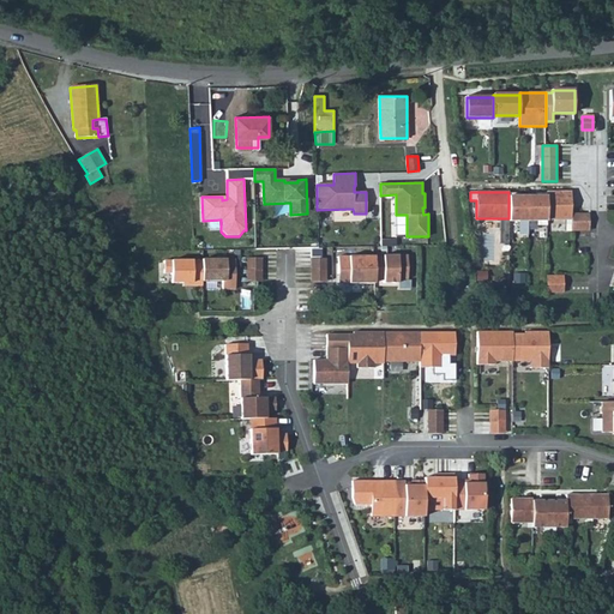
[(571,192),(547,192),(547,194),(547,220),(565,220),(565,224),(571,224),(571,214),(571,192)]
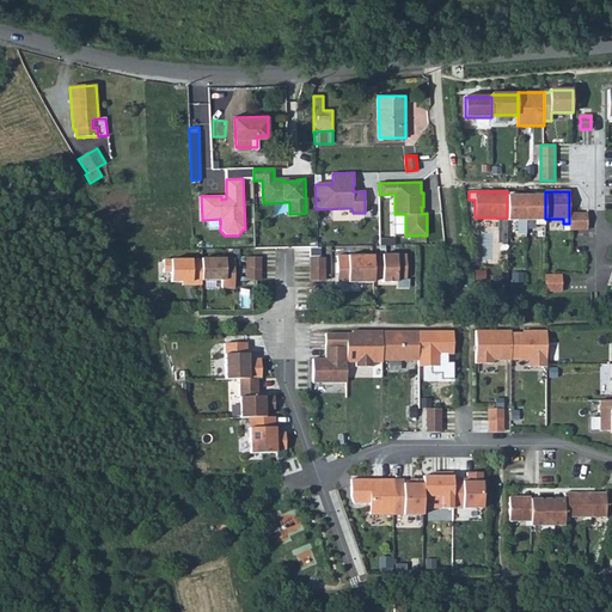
[(510,193),(507,193),(507,218),(507,221),(518,221),(518,225),(525,225),(526,221),(526,195),(510,195),(510,193)]
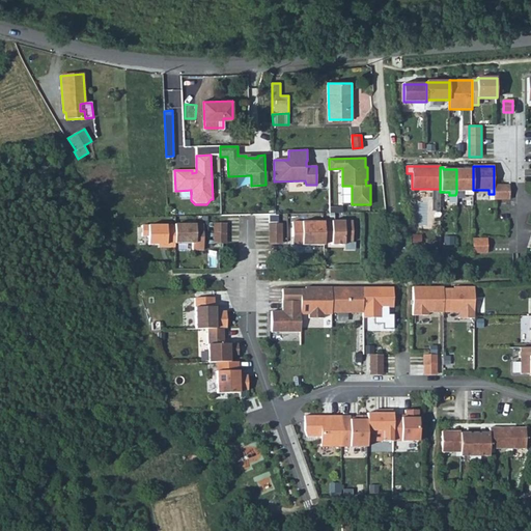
[(473,190),(473,168),(469,168),(469,169),(456,169),(456,192),(465,192),(465,195),(473,195),(473,190)]
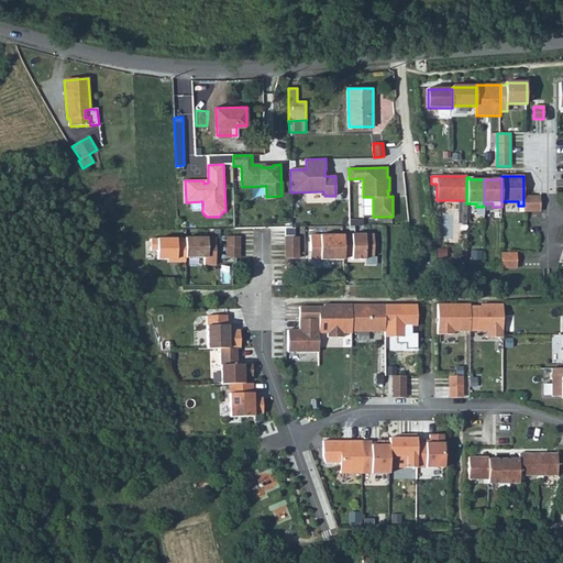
[(540,196),(523,196),(523,206),(523,212),(540,212),(540,196)]
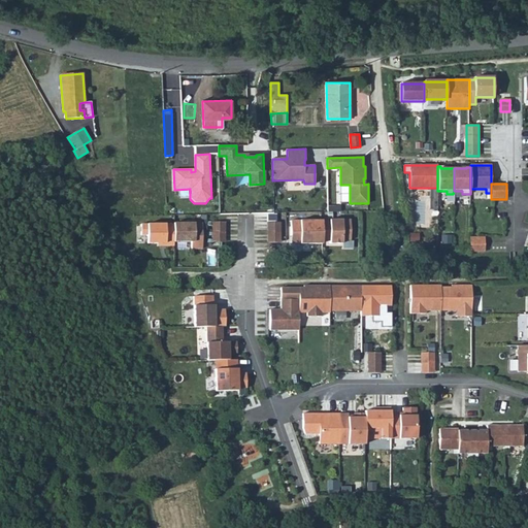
[(323,220),(323,221),(323,237),(330,237),(330,243),(342,243),(342,240),(352,240),(352,220),(323,220)]
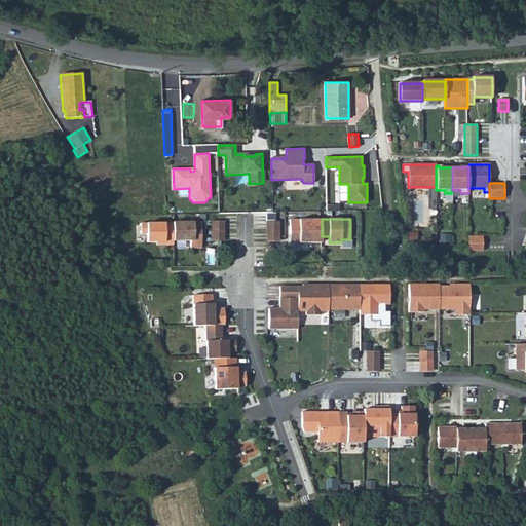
[(322,220),(290,220),(291,235),(299,235),(299,242),(322,242),(322,236),(322,220)]
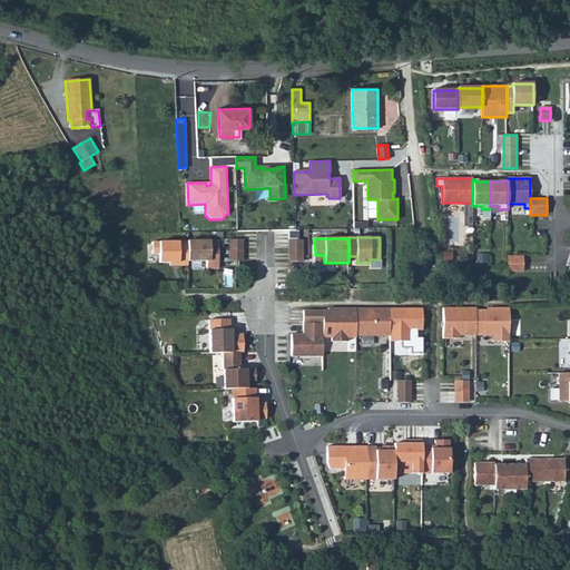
[(244,239),(229,239),(229,262),(244,262),(244,239)]
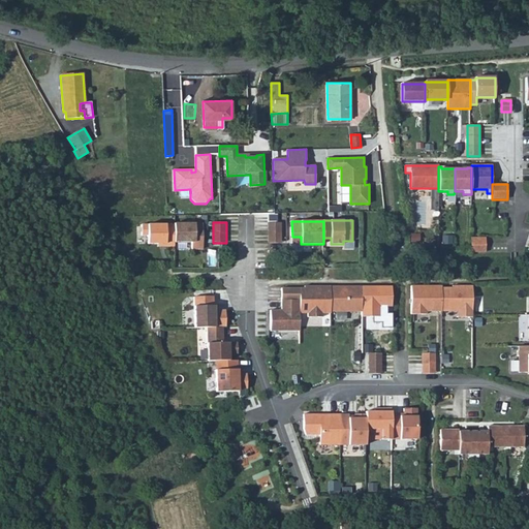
[(281,222),(269,222),(269,243),(281,243),(281,222)]
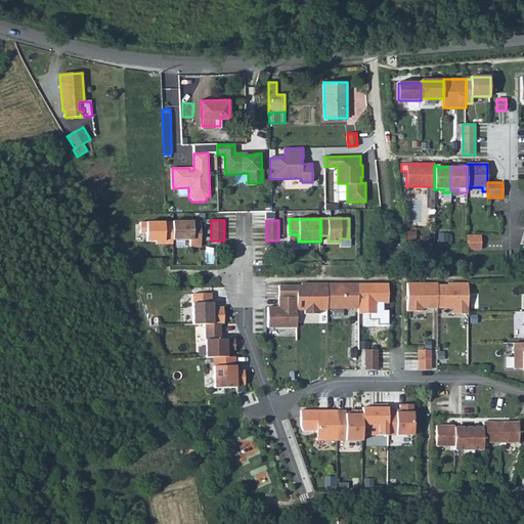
[(172,223),(139,223),(139,234),(145,234),(145,243),(163,243),(163,245),(172,245),(172,241),(172,223)]
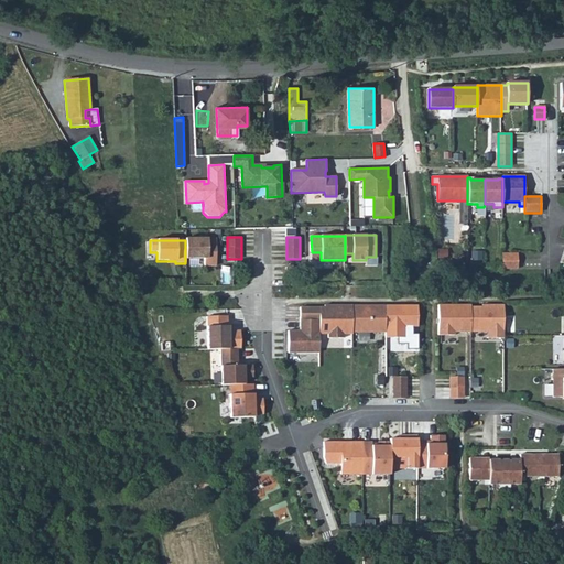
[(215,240),(185,240),(185,259),(204,259),(204,267),(215,267),(215,240)]
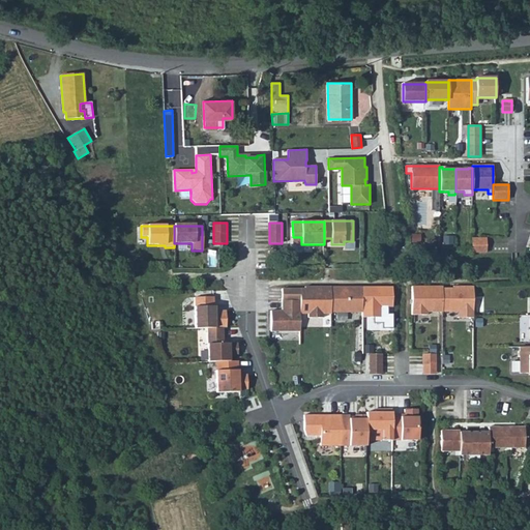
[(332,286),(305,286),(305,287),(283,287),(283,300),(301,300),(301,314),(308,314),(308,318),(324,318),(324,315),(332,315),(332,313),(332,287),(332,286)]
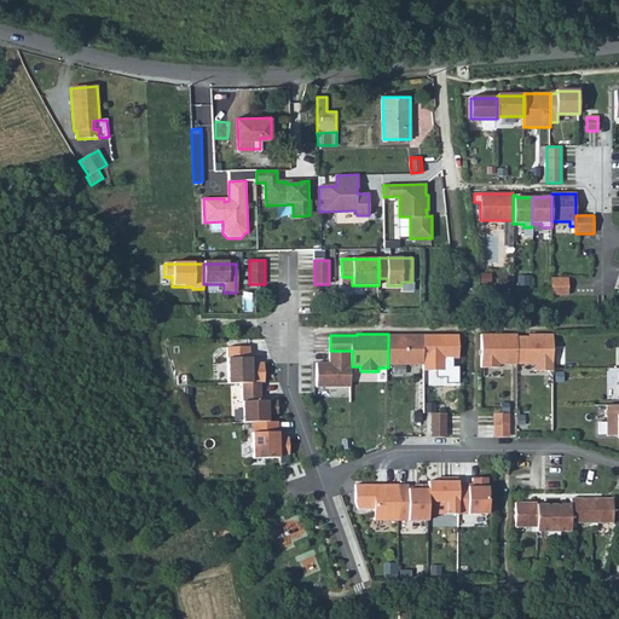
[(423,365),(424,335),(388,335),(388,365),(423,365)]
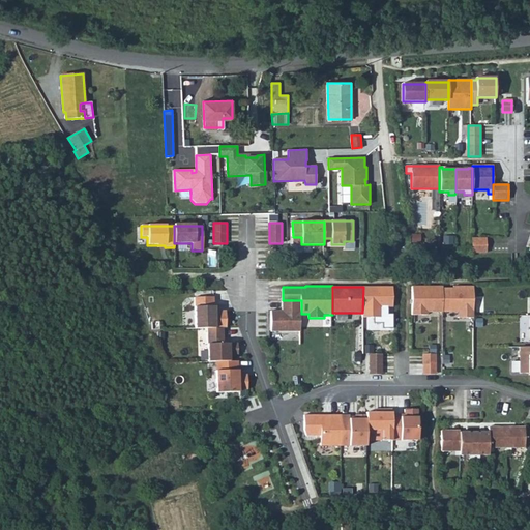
[(393,287),(363,287),(362,313),(363,317),(376,317),(377,316),(382,316),(382,306),(393,306),(393,287)]
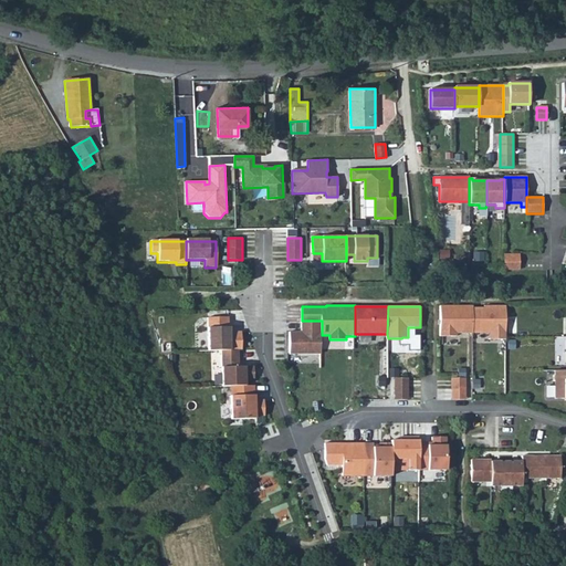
[(473,311),(473,306),(441,306),(441,320),(443,320),(443,323),(441,325),(441,336),(458,336),(458,334),(473,334),(473,333),(473,311)]
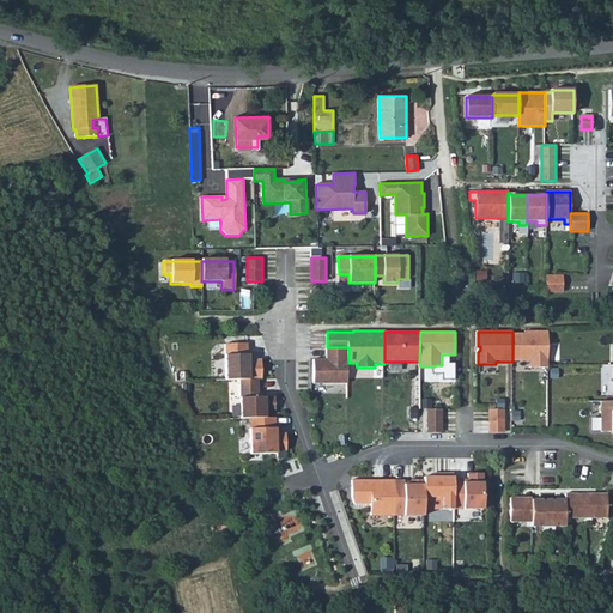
[(525,335),(513,337),(513,360),(529,360),(529,366),(548,366),(548,332),(525,332),(525,335)]
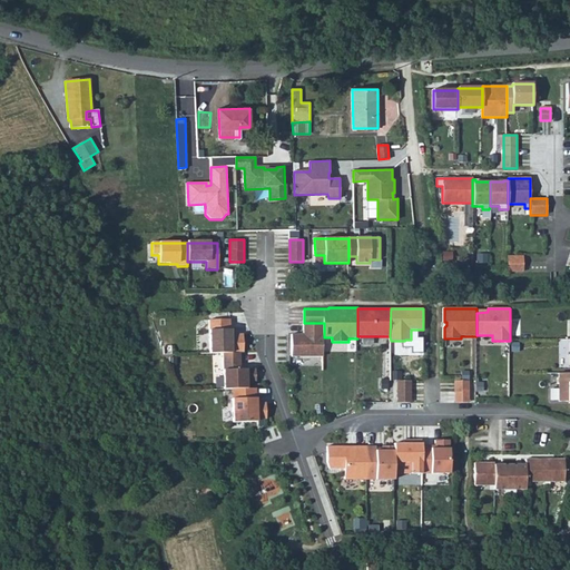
[(231,320),(209,320),(210,354),(224,354),(241,353),(244,353),(243,334),(232,335),(231,320)]
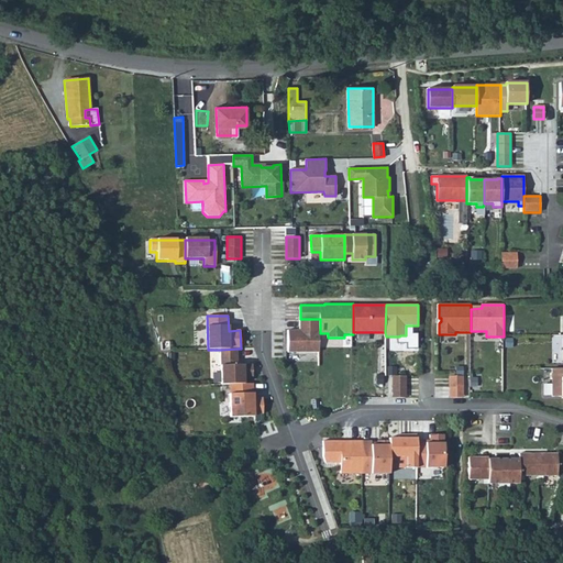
[(320,319),(300,319),(300,330),(288,330),(288,353),(320,353),(320,333),(320,319)]
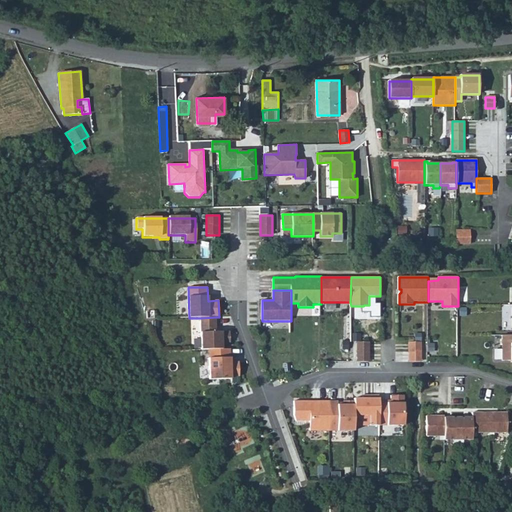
[(216,317),(201,318),(202,350),(209,349),(222,349),(222,343),(230,343),(230,332),(216,332),(216,317)]
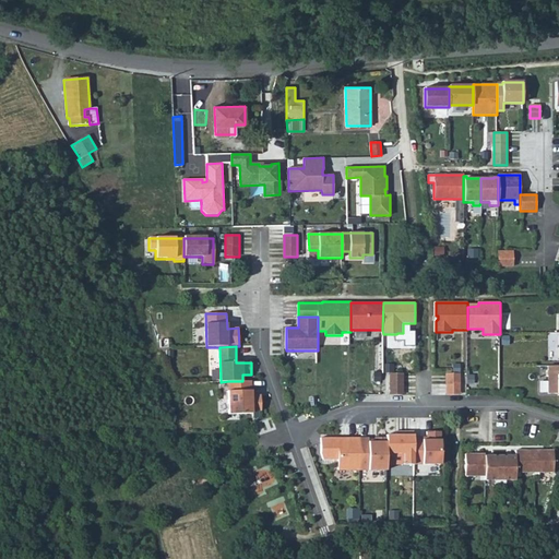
[(558,365),(549,365),(549,393),(558,393),(558,365)]
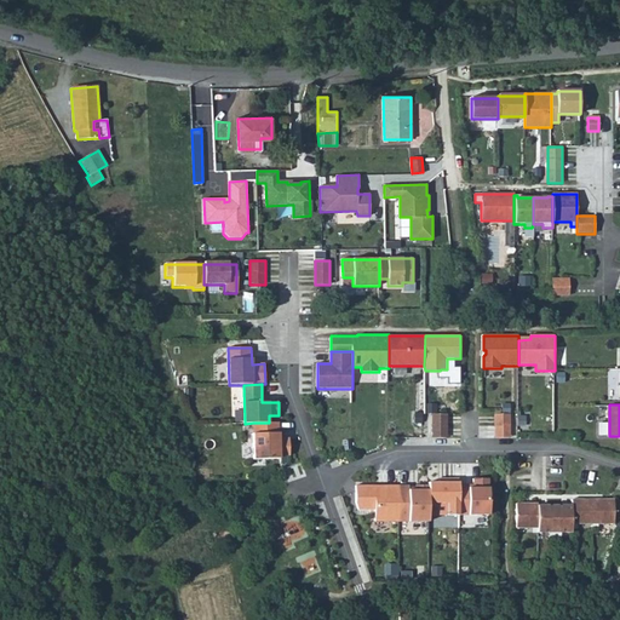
[(447,414),(434,414),(432,437),(447,438),(447,414)]
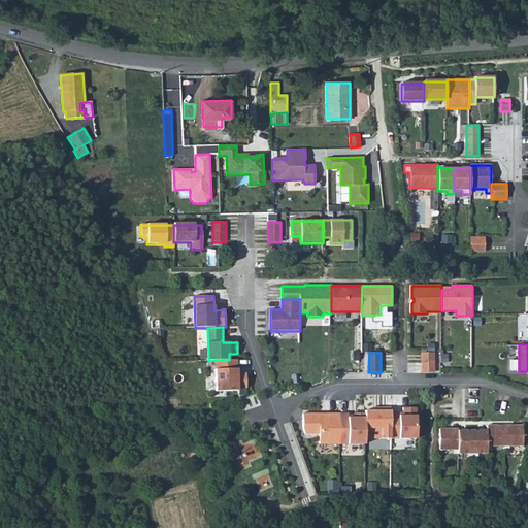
[(435,353),(422,353),(422,373),(434,373),(435,353)]
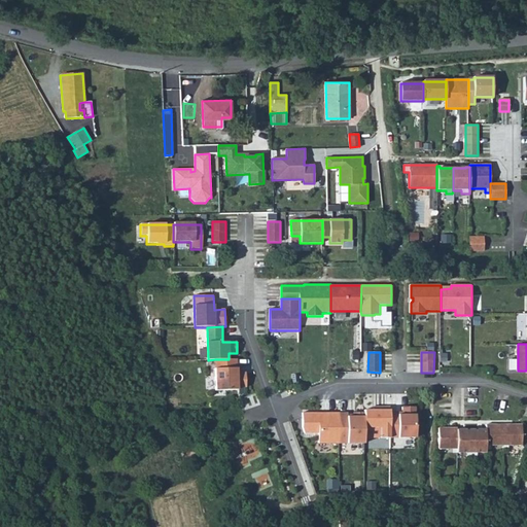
[(229,359),(215,359),(216,391),(238,390),(238,388),(247,387),(246,372),(238,373),(238,359),(229,359)]
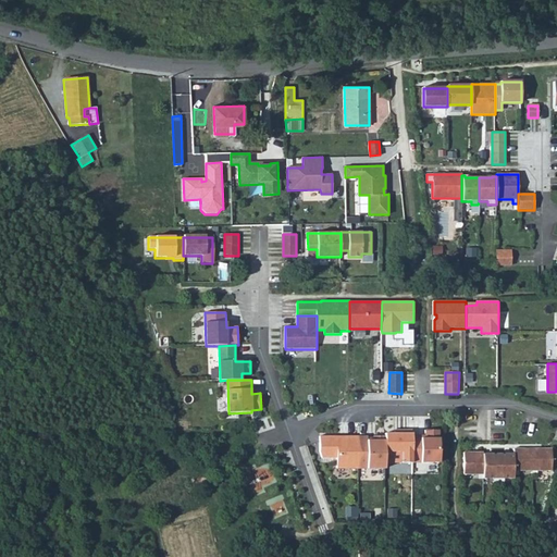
[(412,462),(412,435),(412,430),(403,430),(403,434),(386,434),(386,436),(386,452),(403,452),(403,462),(412,462)]
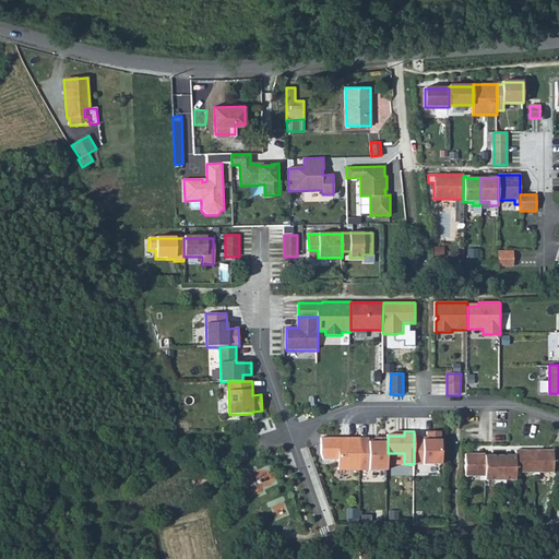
[(424,437),(414,437),(414,464),(441,465),(442,432),(428,431),(428,440),(424,440),(424,437)]
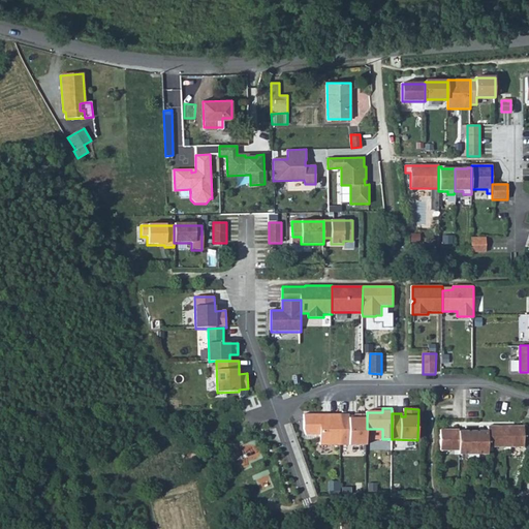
[(340,446),(340,414),(324,414),(324,416),(321,416),(321,414),(304,414),(304,429),(307,435),(320,435),(320,446),(340,446)]
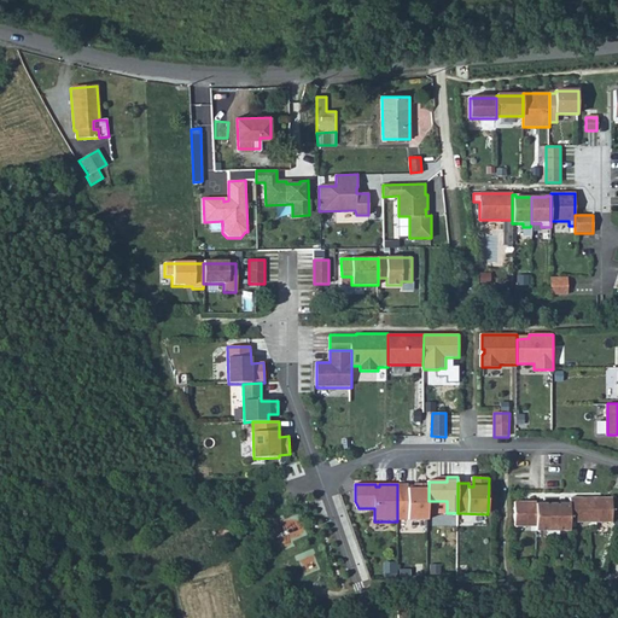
[(409,485),(397,484),(397,522),(429,522),(429,501),(429,484),(415,484),(415,489),(409,489),(409,485)]
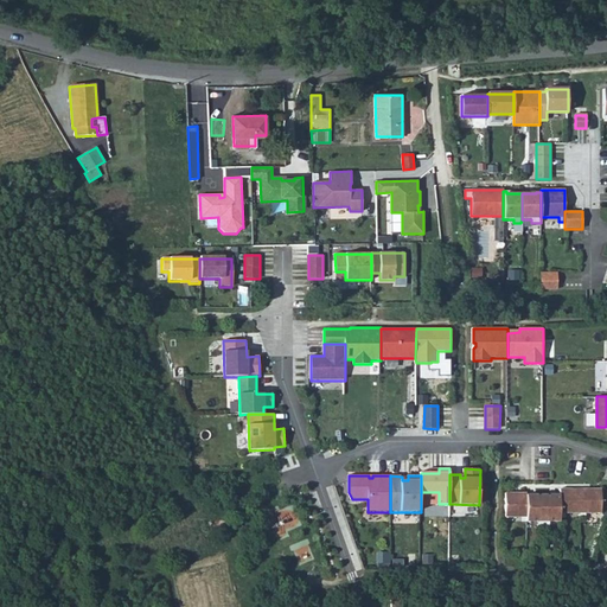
[(581,513),(581,490),(561,490),(561,494),(561,517),(566,517),(566,513),(581,513)]
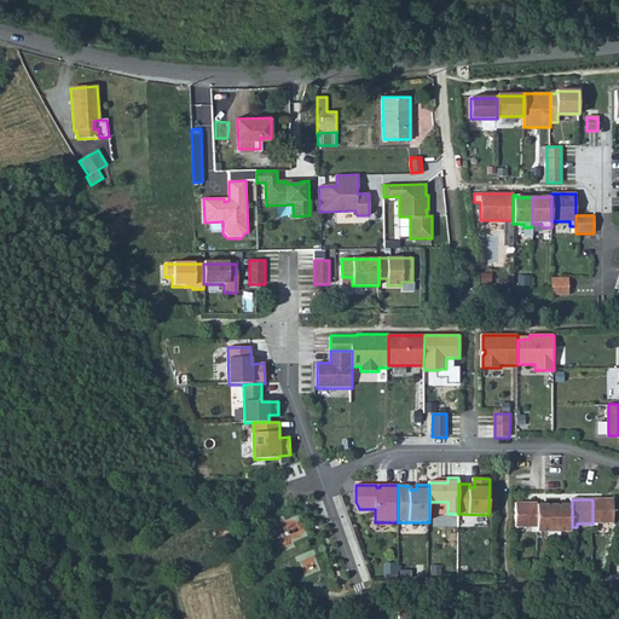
[(613,499),(593,499),(593,524),(593,528),(599,528),(599,522),(613,522),(613,499)]
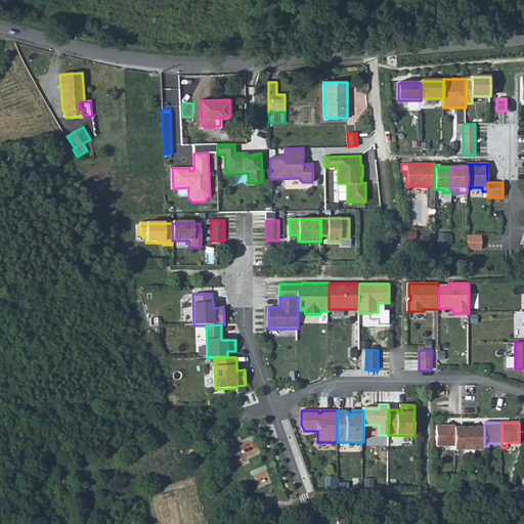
[(455,450),(455,428),(455,426),(437,426),(437,446),(450,446),(450,450),(455,450)]
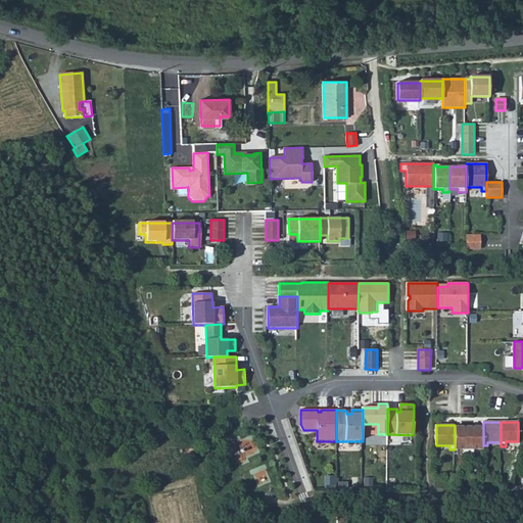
[(468,427),(468,455),(474,455),(474,449),(483,449),(483,445),(483,426),(468,427)]
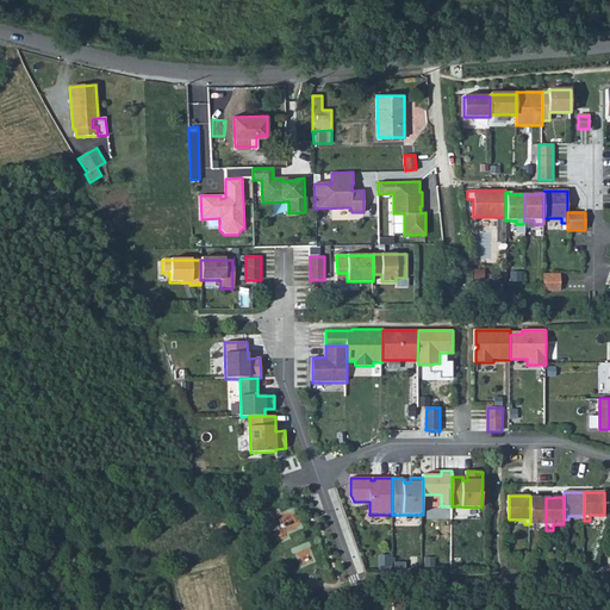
[(546,530),(546,498),(530,498),(530,524),(541,524),(541,530),(546,530)]
